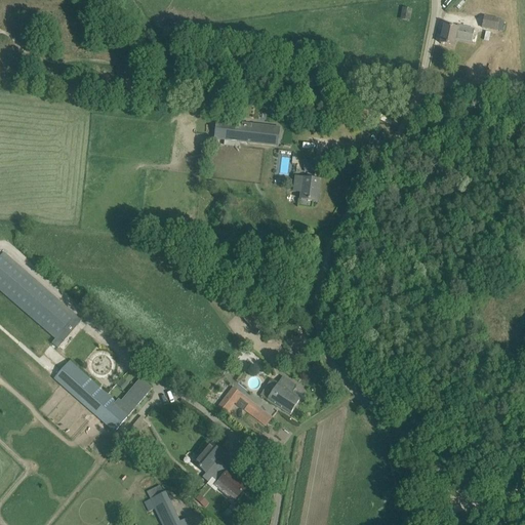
[(505,21),(499,19),(484,16),(482,28),(501,32),(505,21)]
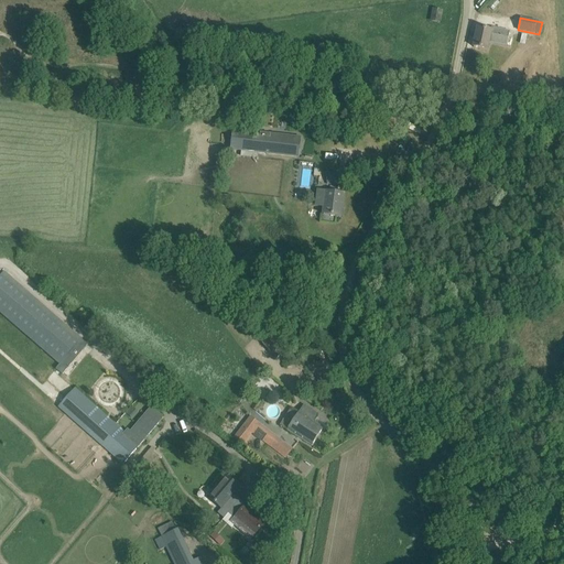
[(474,47),(487,50),(488,41),(507,45),(509,31),(495,29),(491,28),(490,31),(478,28),(474,47)]
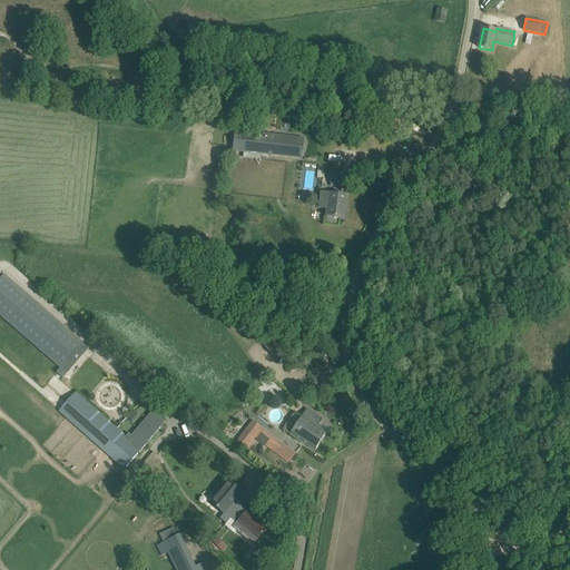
[(293,138),(294,130),(264,126),(263,134),(235,130),(233,151),(302,160),(304,160),(306,146),(292,144),(293,138)]
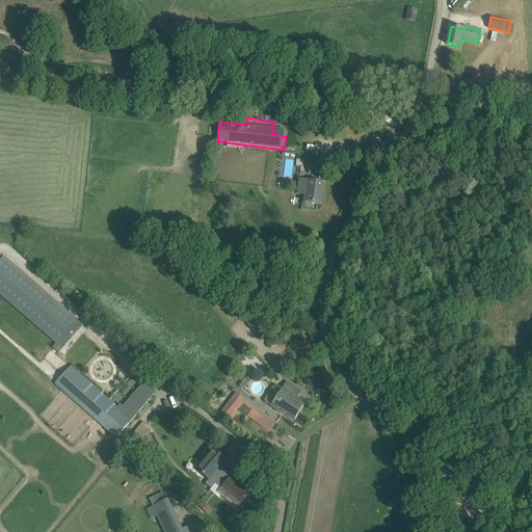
[(398,130),(400,123),(390,120),(388,126),(398,130)]
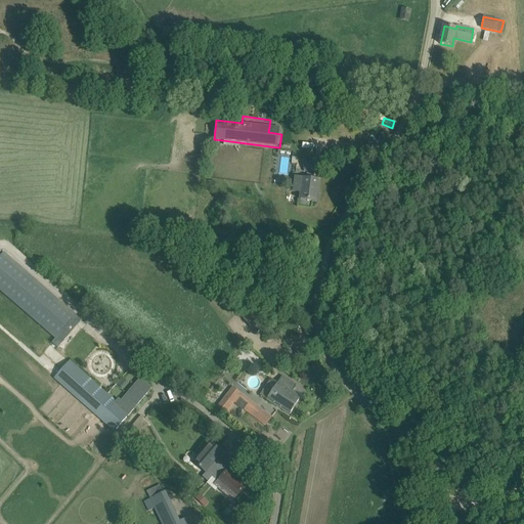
[(303,161),(305,172),(313,170),(312,160),(303,161)]
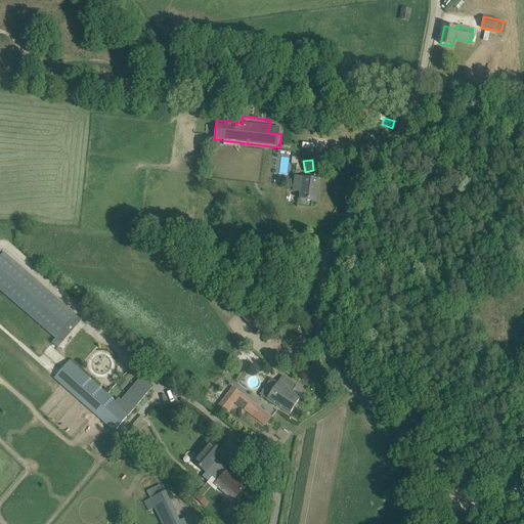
[(303,178),(301,200),(316,202),(319,180),(303,178)]
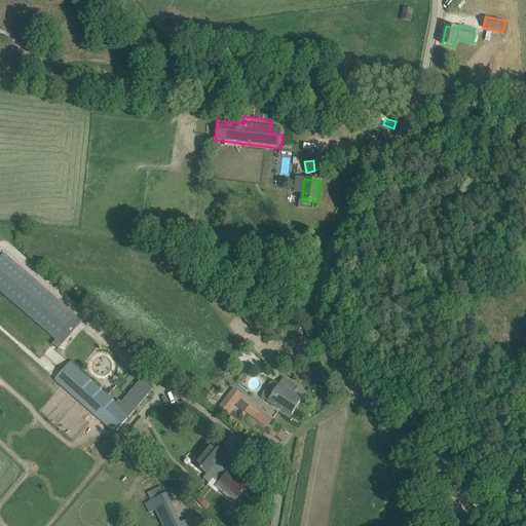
[(59,350),(81,322),(4,254),(0,259),(0,291),(57,340),(52,344),(59,350)]
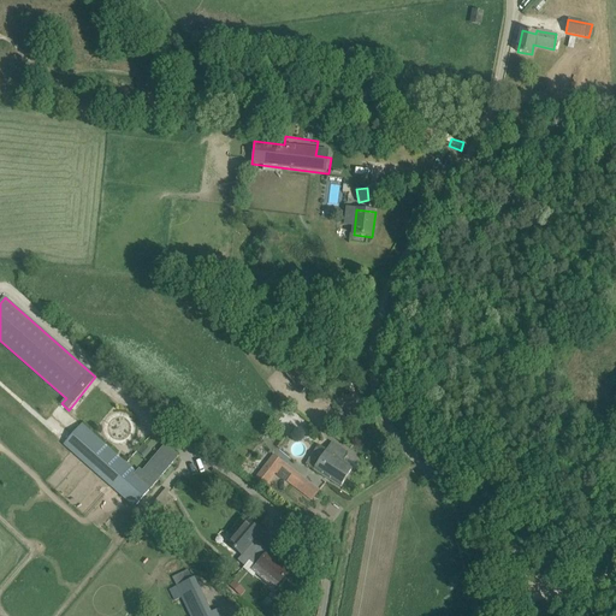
[(177,455),(165,446),(143,473),(140,471),(137,473),(0,350),(0,388),(135,507),(177,455)]
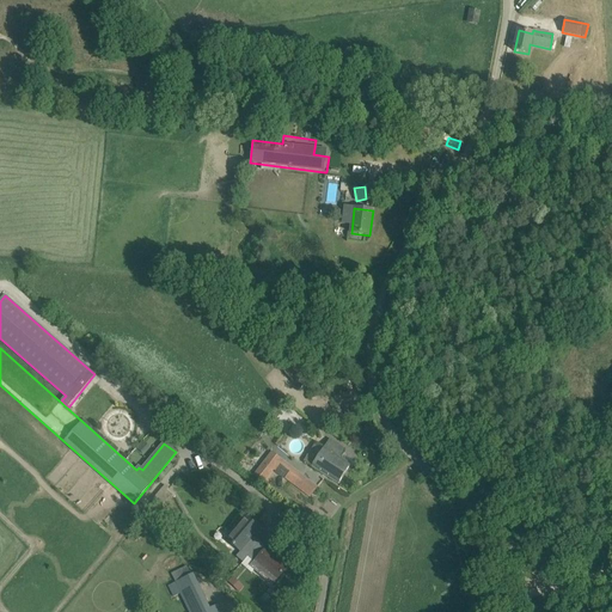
[(318,383),(306,392),(313,401),(324,392),(318,383)]
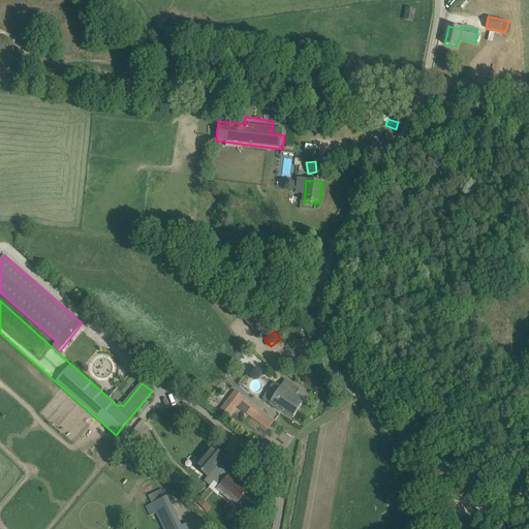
[(303,402),(299,400),(293,396),(299,389),(284,379),(270,404),(292,418),(303,402)]
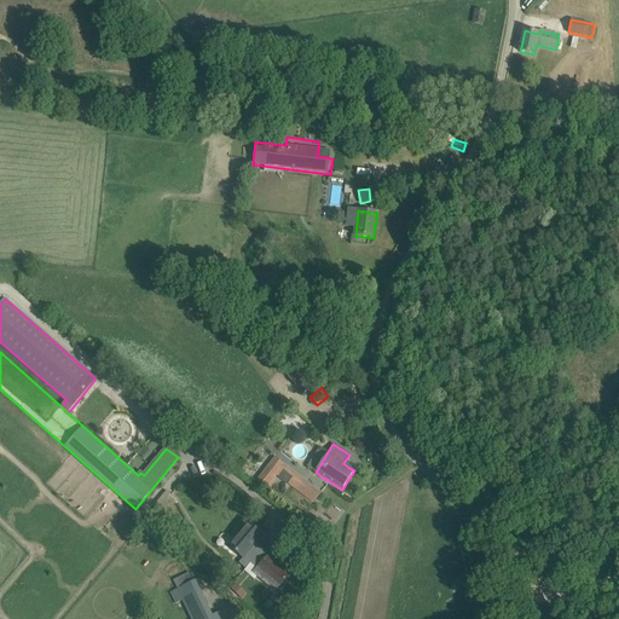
[(284,466),(276,458),(256,482),(265,490),(284,466)]
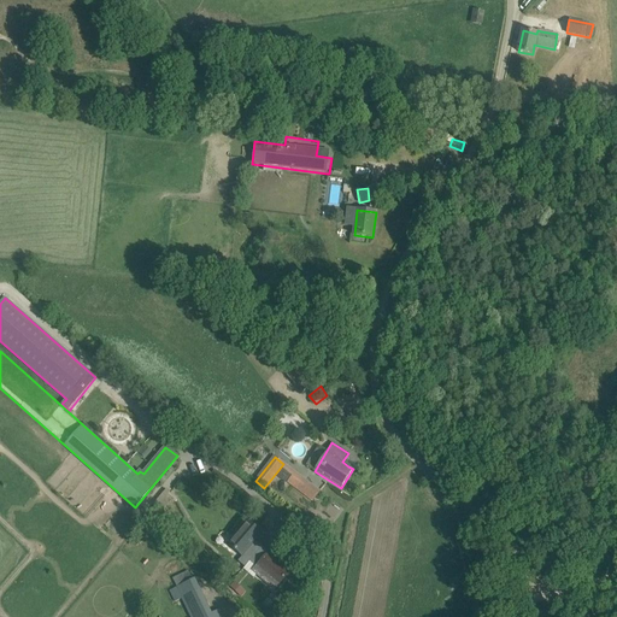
[(276,474),(312,503),(321,492),(285,464),(276,474)]
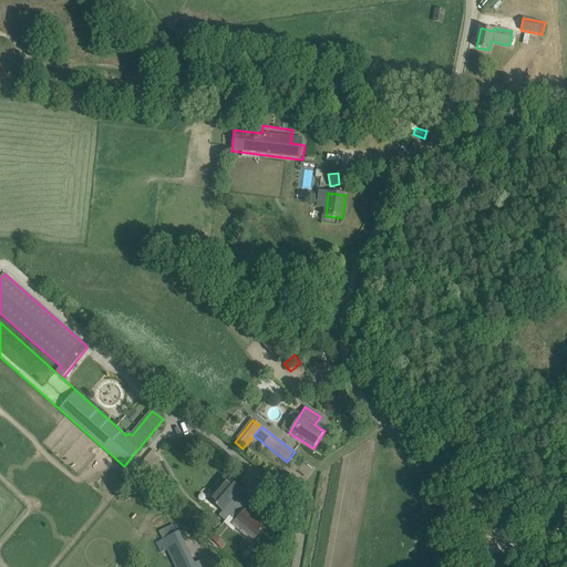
[(142,462),(151,471),(163,457),(154,450),(142,462)]
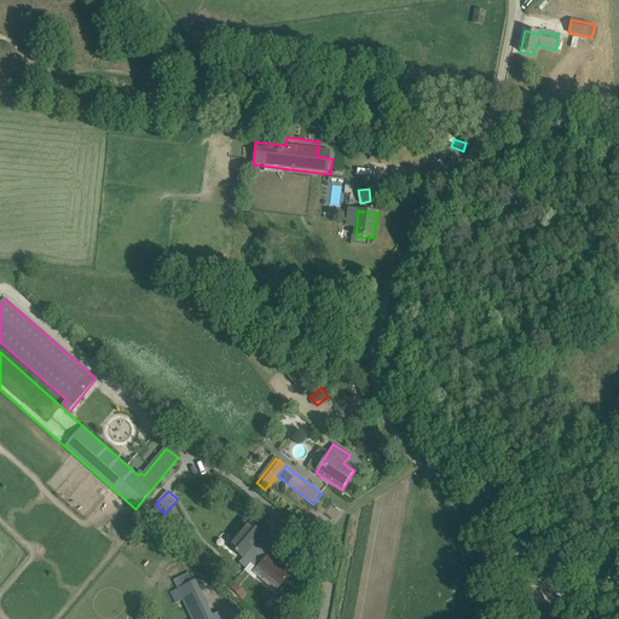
[(246,567),(262,549),(256,544),(264,536),(248,522),(229,544),(243,559),(239,562),(246,567)]
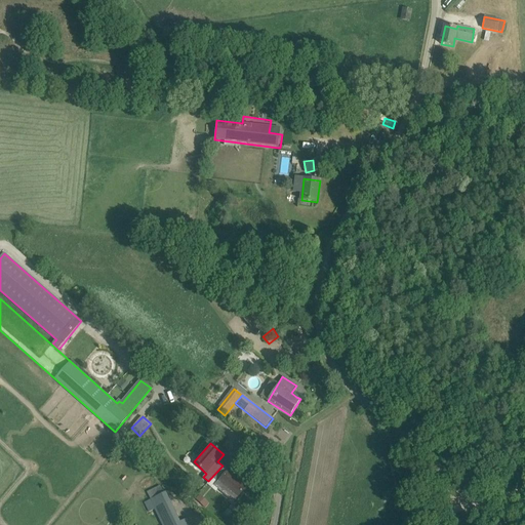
[(232,501),(247,486),(229,470),(228,471),(223,466),(208,481),(209,482),(207,484),(216,491),(218,489),(232,501)]
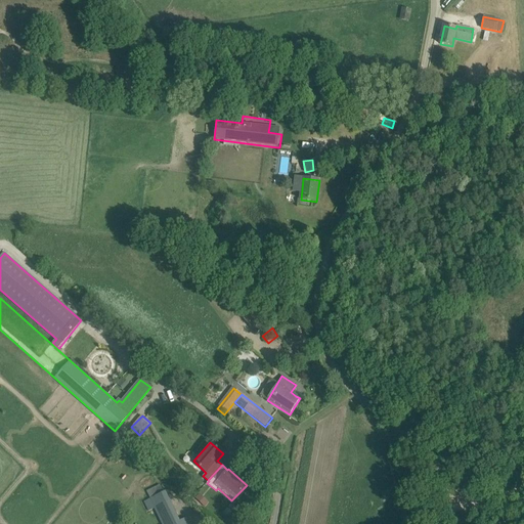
[(200,503),(205,497),(200,493),(194,498),(200,503)]
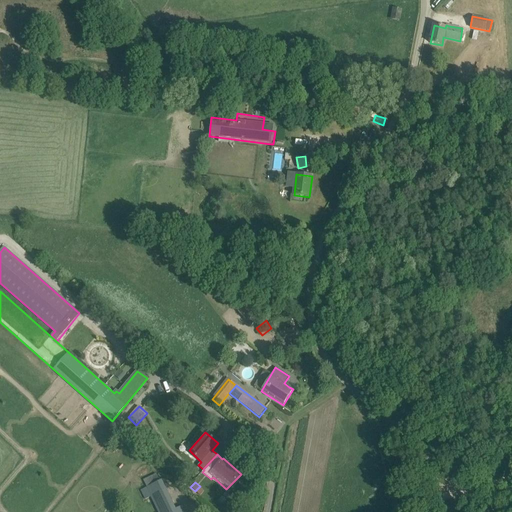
[(145,499),(151,497),(146,488),(141,491),(145,499)]
